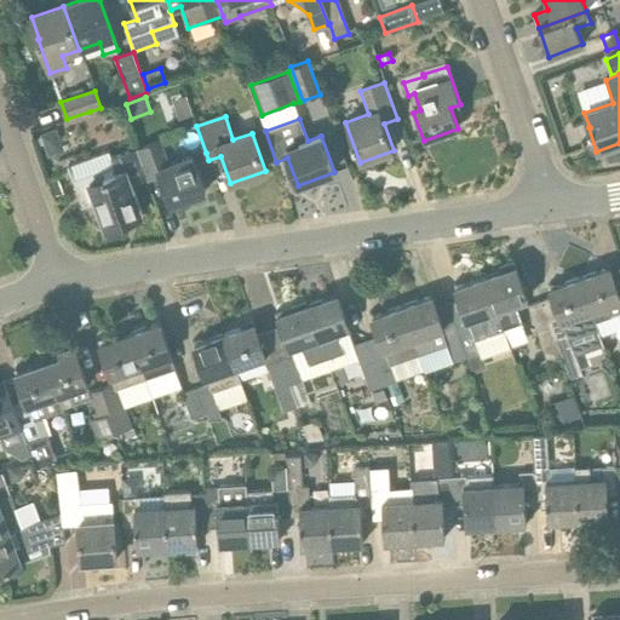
[(40,135),(40,137),(41,137),(44,145),(49,158),(63,151),(55,130),(40,135)]
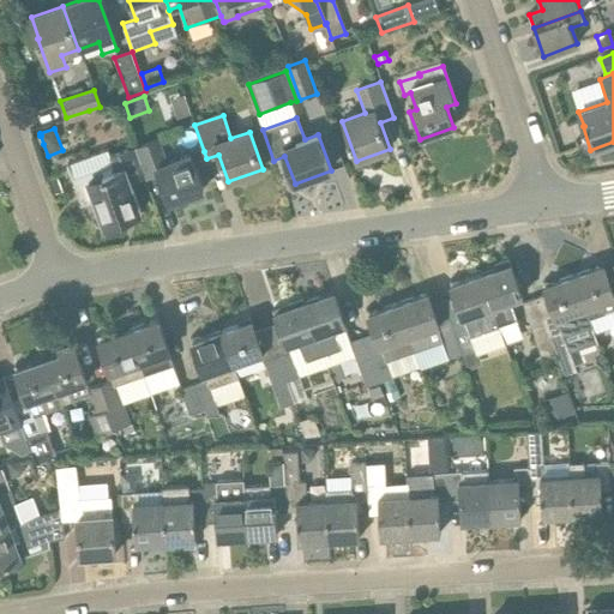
[(162,144),(158,145),(156,140),(134,148),(145,178),(158,174),(169,203),(203,191),(191,156),(168,163),(162,144)]
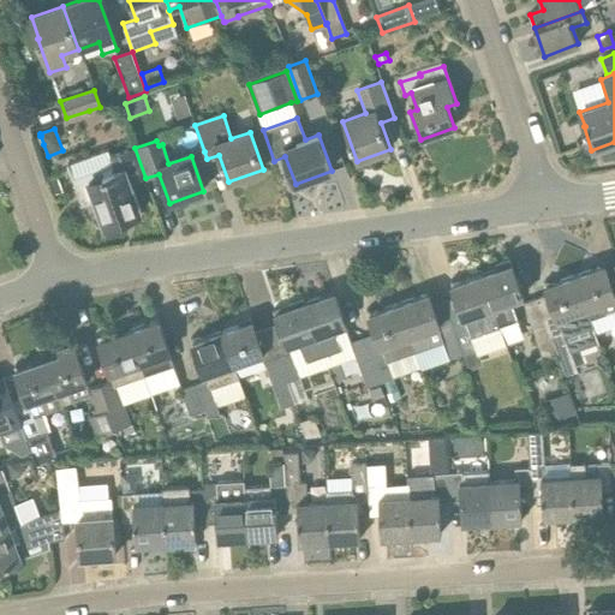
[(113,163),(73,177),(71,178),(82,206),(96,201),(105,226),(141,213),(130,184),(145,178),(135,148),(111,156),(113,163)]
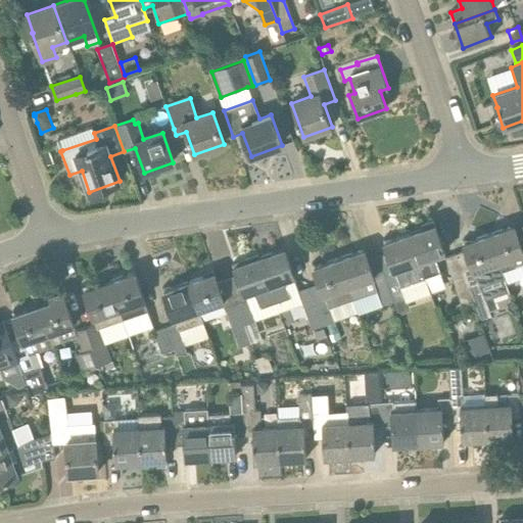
[(45,165),(53,163),(49,149),(41,152),(45,165)]
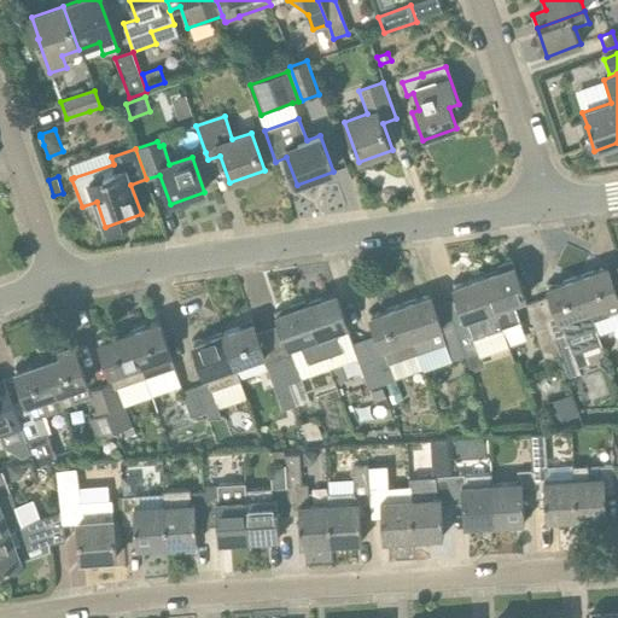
[(514,266),(484,277),(502,328),(520,322),(514,303),(525,299),(514,266)]
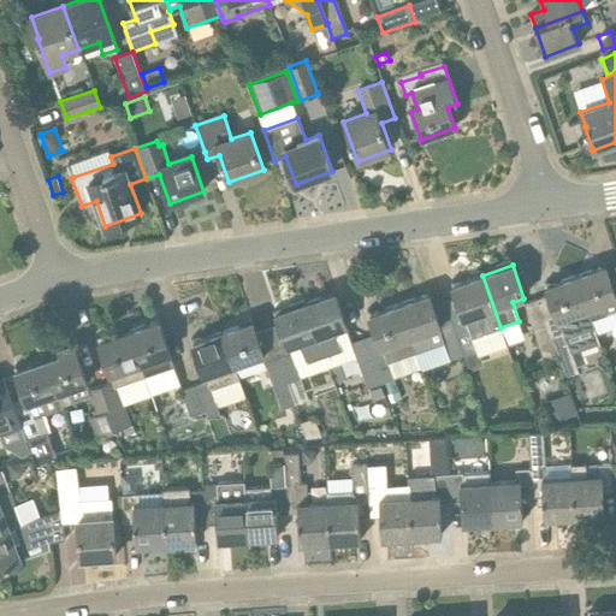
[(606,266),(576,277),(592,320),(615,312),(615,267),(608,271),(606,266)]
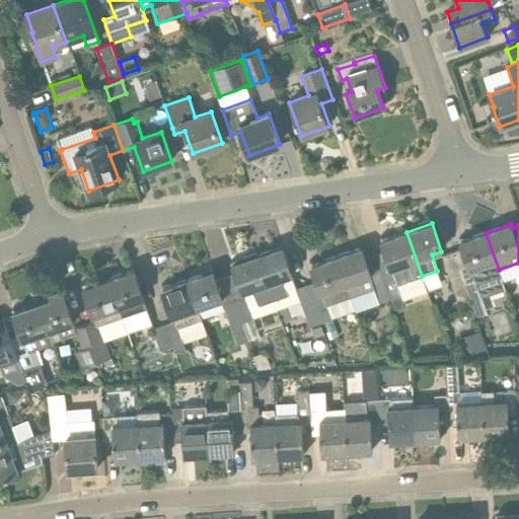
[(406,232),(383,240),(381,241),(384,250),(375,253),(390,299),(401,295),(397,284),(422,276),(406,232)]
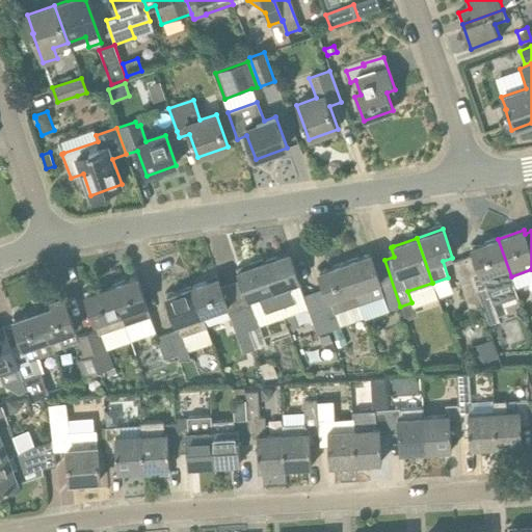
[(474,255),(464,258),(481,308),(493,304),(489,292),(513,284),(511,276),(498,239),(472,248),(474,255)]
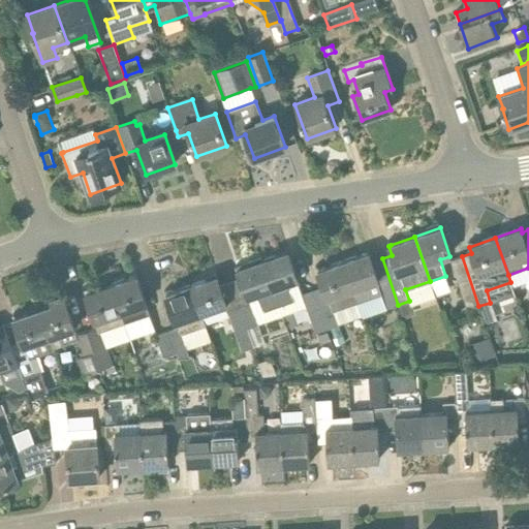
[(288,252),(261,261),(277,307),(281,316),(292,312),(306,307),(301,293),(296,280),(298,279),(288,252)]
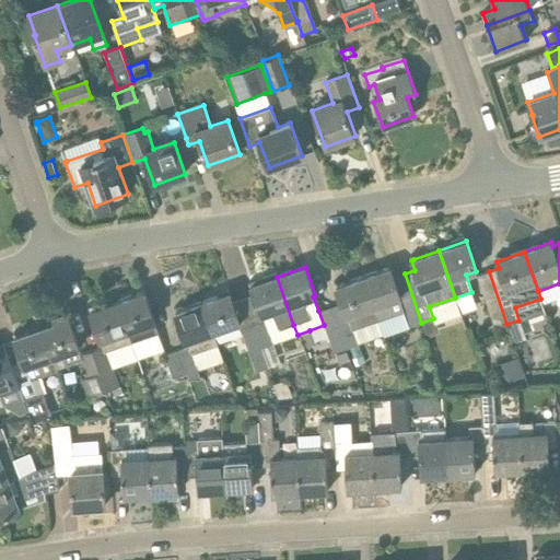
[(363,277),(378,321),(404,312),(409,327),(421,323),(405,273),(394,278),(391,268),(363,277)]
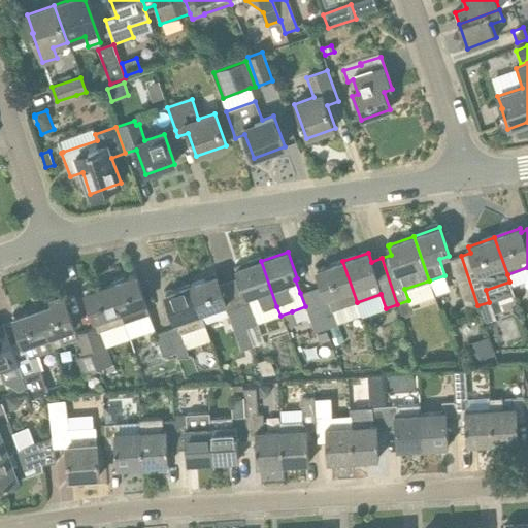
[(477,305),(461,256),(450,260),(466,309),(477,305)]
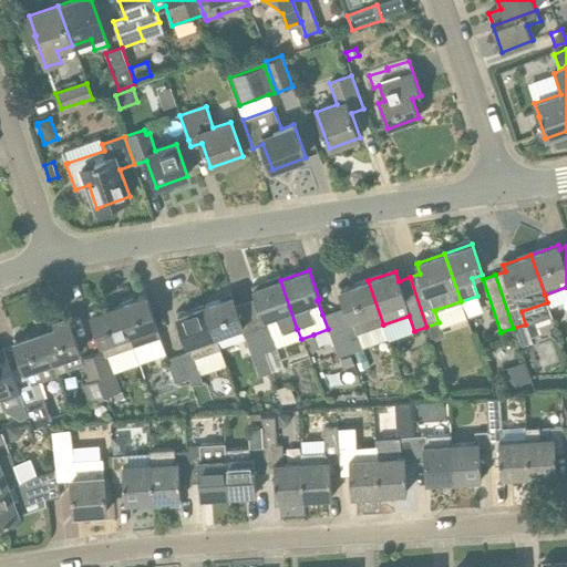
[(254,289),(264,318),(274,315),(281,336),(297,329),(280,280),(254,289)]
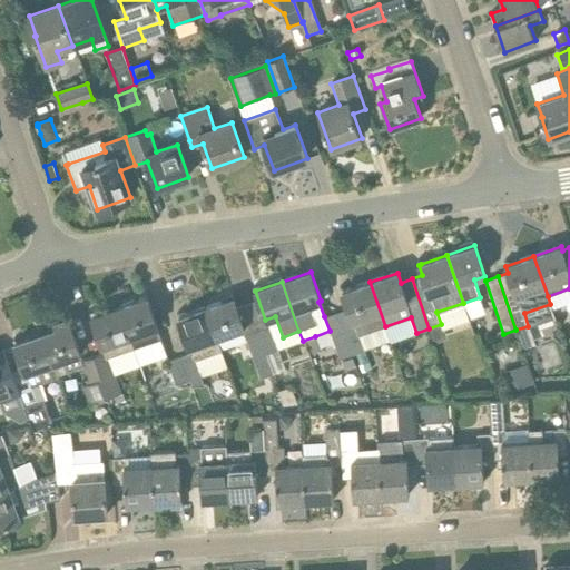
[(360,335),(385,326),(370,282),(342,292),(347,308),(336,313),(351,356),(365,351),(360,335)]
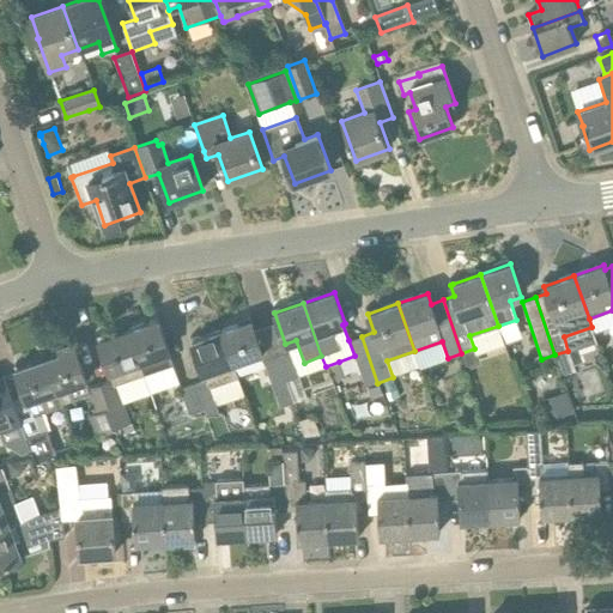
[(173,364),(169,352),(158,320),(127,331),(144,375),(173,364)]
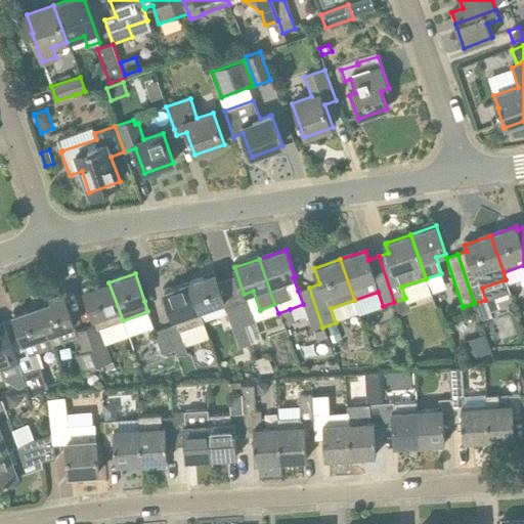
[(234,298),(224,302),(215,274),(188,284),(199,311),(200,310),(223,302),(239,348),(252,345),(246,325),(244,325),(234,298)]
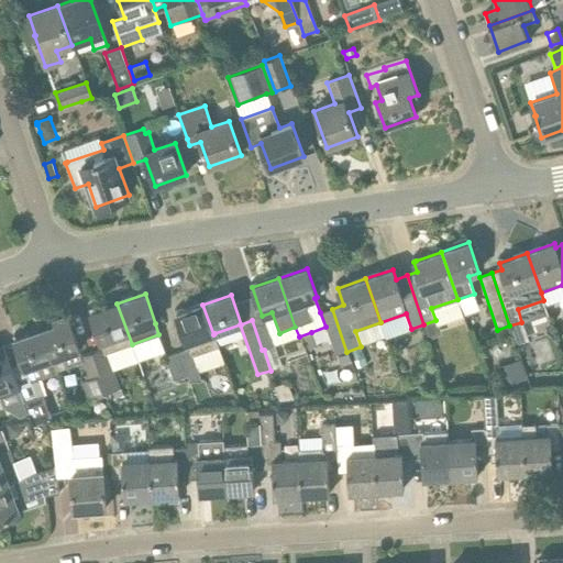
[(132,344),(117,304),(90,312),(103,348),(91,352),(106,395),(120,389),(107,353),(132,344)]
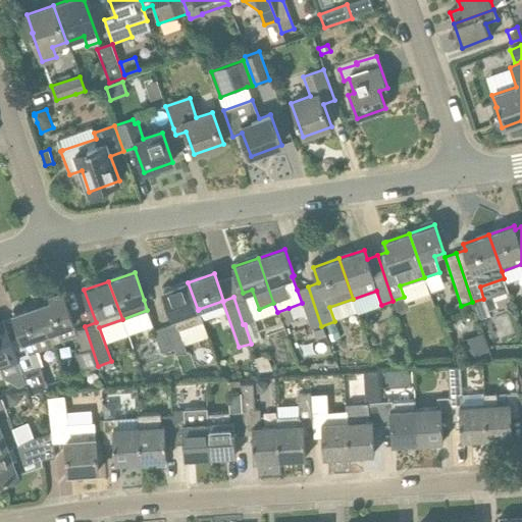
[(164,327),(171,350),(174,349),(175,355),(187,354),(179,330),(203,322),(199,309),(198,310),(188,282),(163,291),(173,318),(175,323),(164,327)]
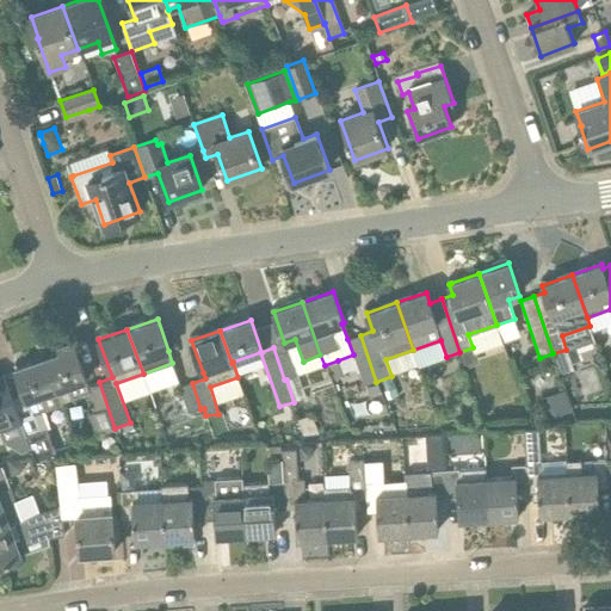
[(376,382),(360,335),(347,339),(353,355),(364,386),(376,382)]
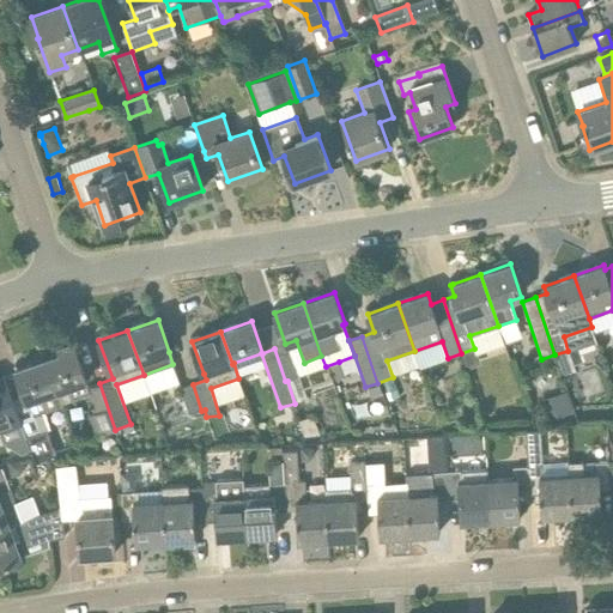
[(86,381),(73,343),(59,349),(60,353),(46,359),(61,404),(76,399),(71,387),(86,381)]
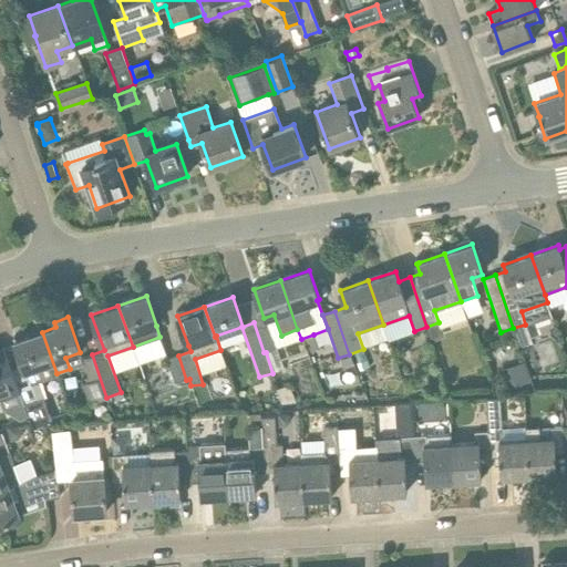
[(265,318),(264,319),(254,322),(264,352),(266,352),(276,349),(275,348),(265,318)]
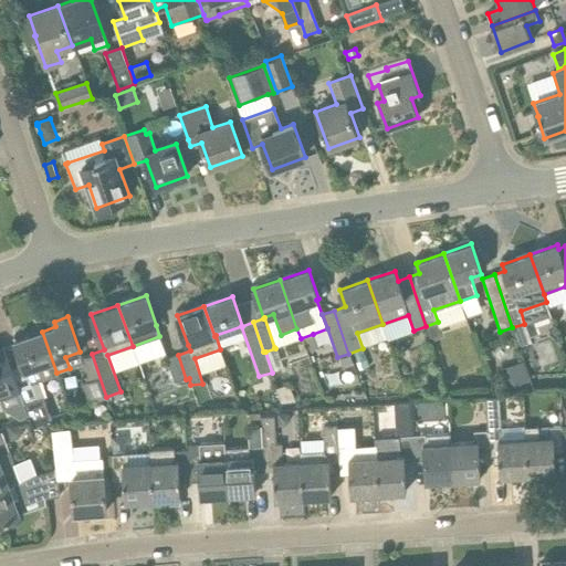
[(38,399),(31,383),(56,373),(42,332),(16,342),(23,365),(12,368),(21,392),(20,392),(32,428),(52,421),(42,398),(38,399)]
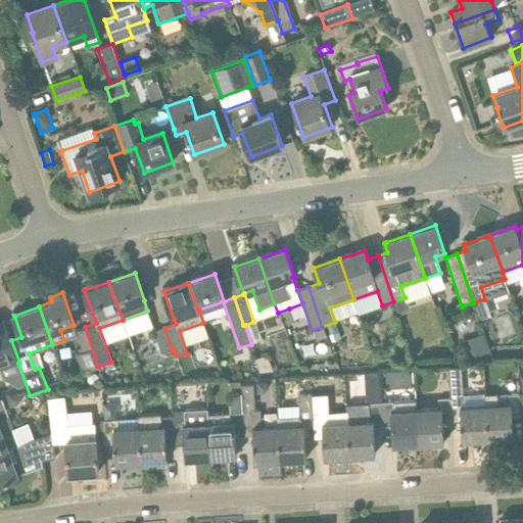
[(289,308),(278,313),(283,326),(293,323),(289,308)]
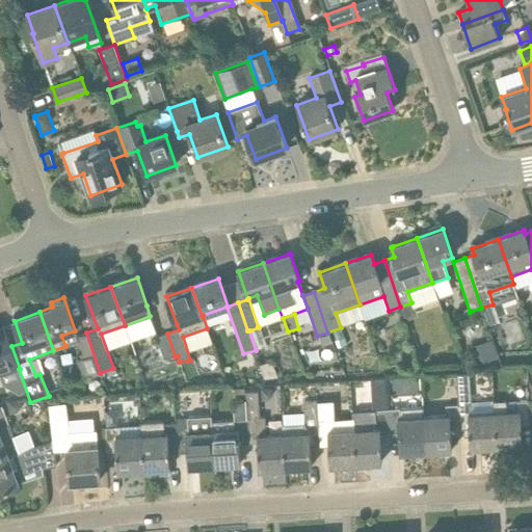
[(100,373),(86,333),(76,337),(83,358),(77,361),(83,378),(100,373)]
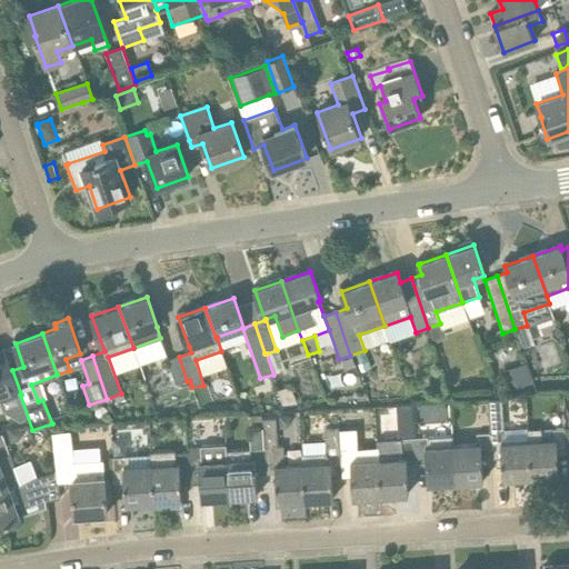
[(187,381),(179,357),(167,361),(176,386),(187,381)]
